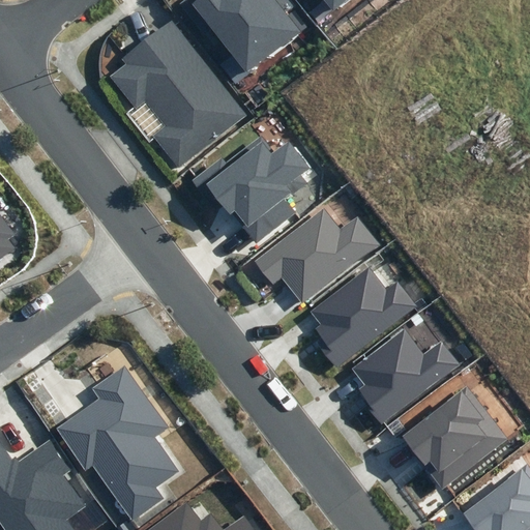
[(181,0),(177,3),(236,83),(251,72),(248,69),(299,32),(285,11),(292,6),(287,0),(181,0)]
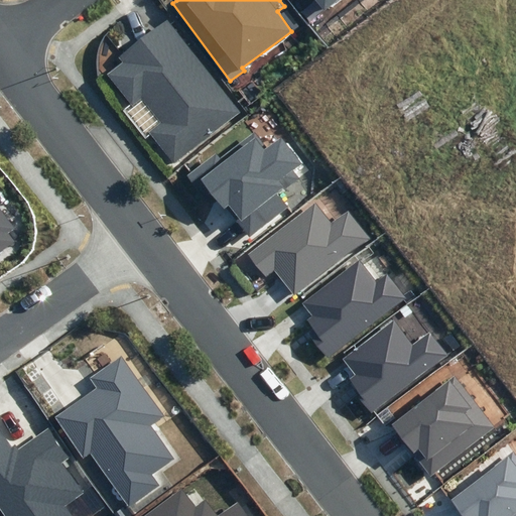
[(339,0),(314,0),(325,12),(339,0)]
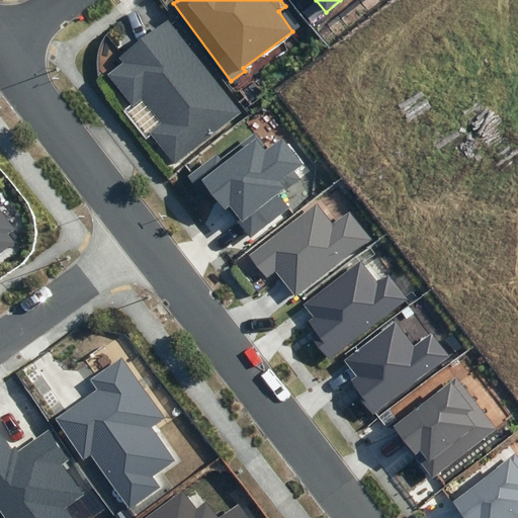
[(149,133),(174,165),(241,113),(168,19),(119,58),(123,63),(108,75),(133,105),(143,98),(161,122),(149,133)]
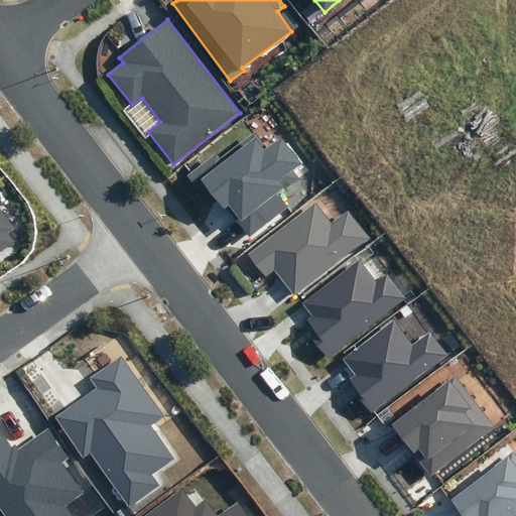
[(249,237),(289,207),(280,195),(300,179),(294,170),(302,164),(282,137),(267,148),(255,133),(221,159),(217,153),(186,175),(199,191),(207,185),(225,209),(227,207),(249,237)]
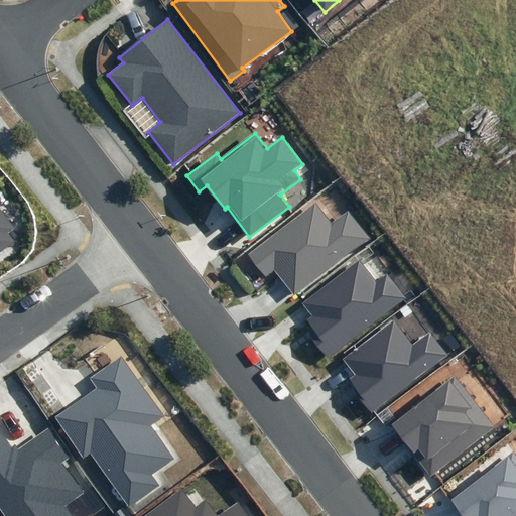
[(294,296),(371,239),(349,211),(332,224),(315,203),(248,254),(266,277),(274,271),(294,296)]
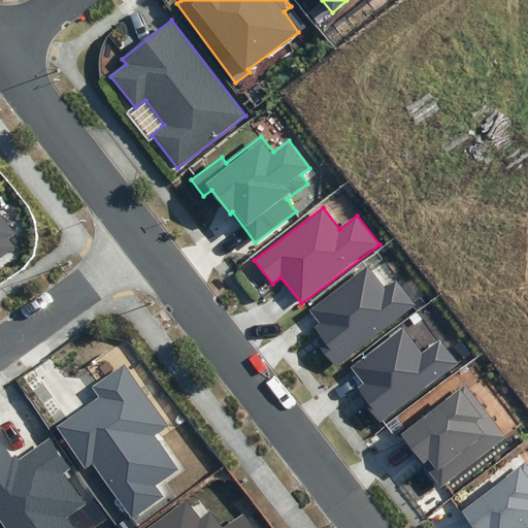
[(0,257),(13,248),(7,239),(14,234),(0,215),(0,257)]
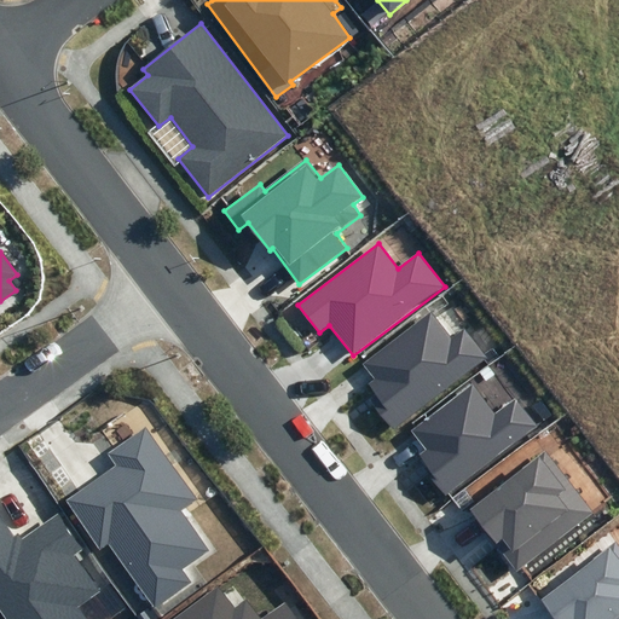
[(376,406),(393,431),(490,358),(466,325),(452,335),(433,311),(364,363),(376,380),(369,385),(382,401),(376,406)]
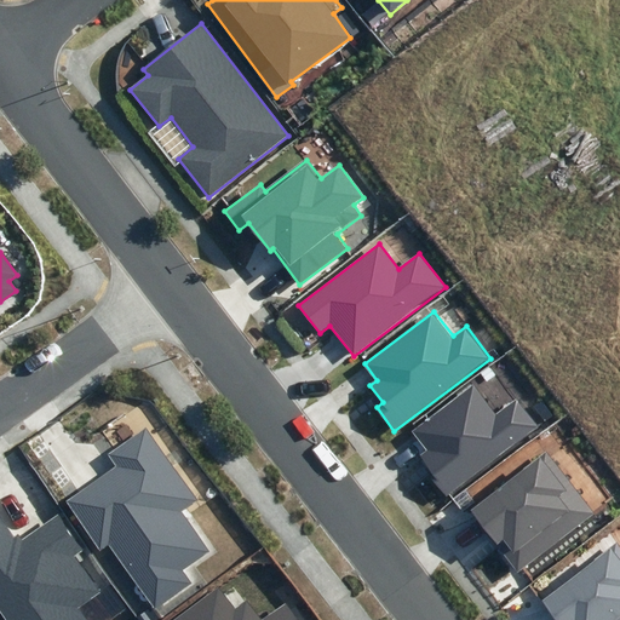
[(446,498),(539,428),(517,399),(497,414),(474,385),(411,431),(425,451),(419,454),(431,471),(428,474),(446,498)]
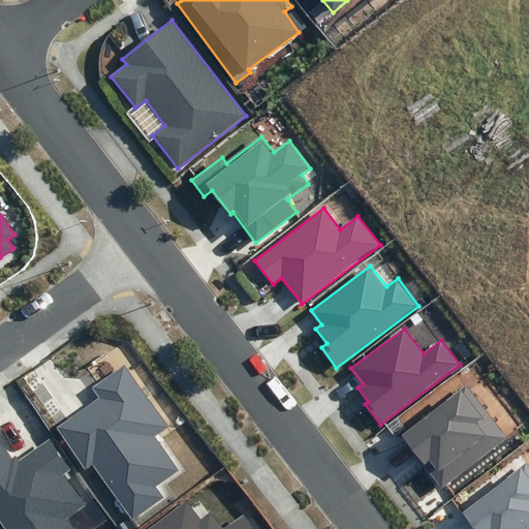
[(90,387),(97,398),(55,428),(86,470),(93,464),(132,520),(163,497),(156,487),(179,470),(155,437),(169,427),(124,364),(90,387)]
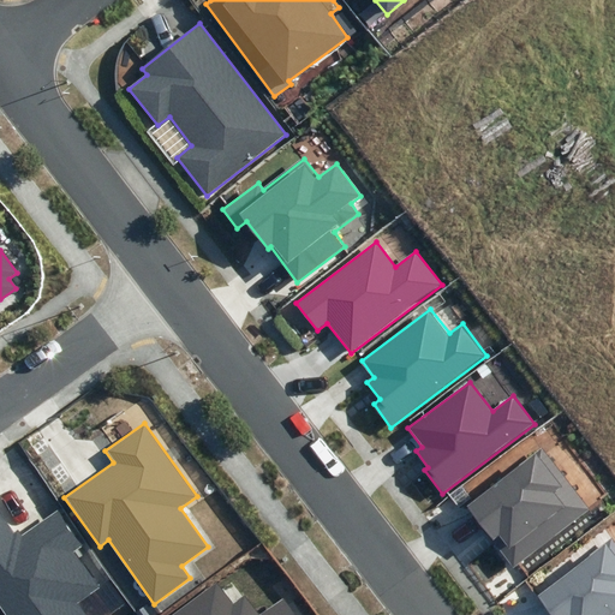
[(514,567),(589,509),(541,448),(466,506),(514,567)]
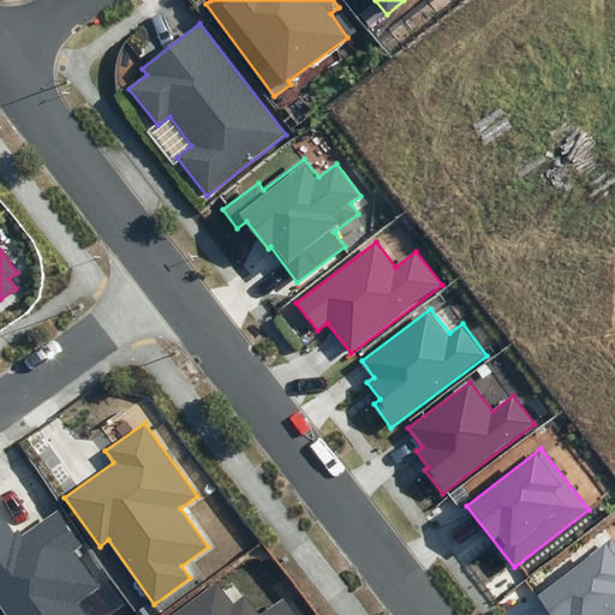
[(0,603),(9,614),(83,614),(76,603),(97,587),(72,553),(82,545),(57,512),(23,536),(18,529),(15,531),(0,511),(0,603)]
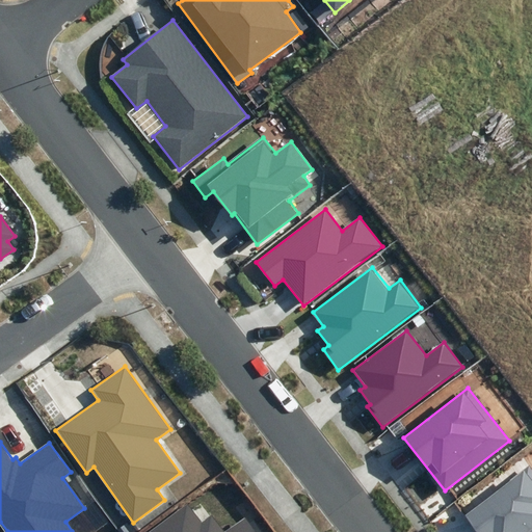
[(531,531),(531,468),(530,466),(464,515),(477,531),(531,531)]
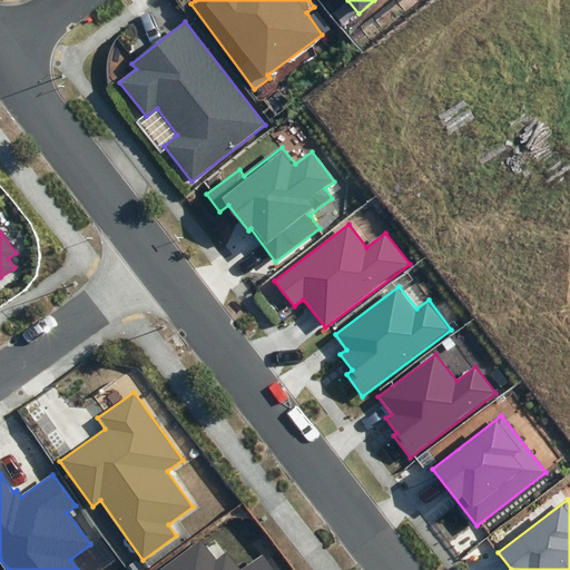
[(216,561),(202,540),(160,569),(273,569),(262,554),(241,569),(239,569),(227,553),(216,561)]
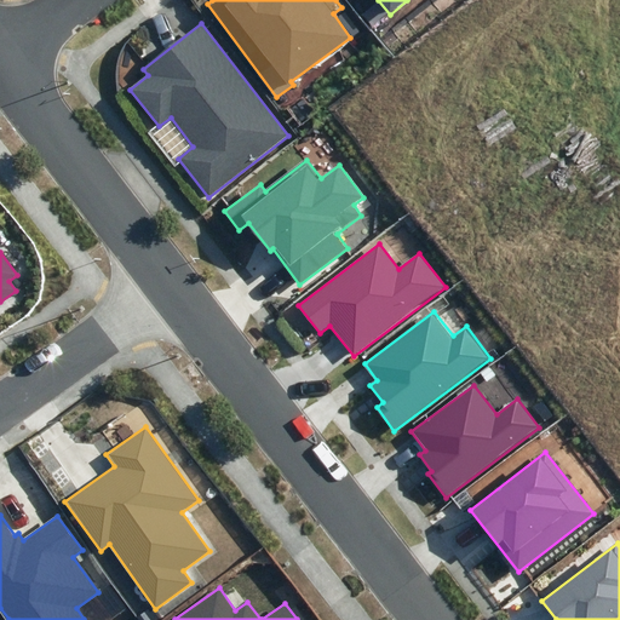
All buildings are outlined.
